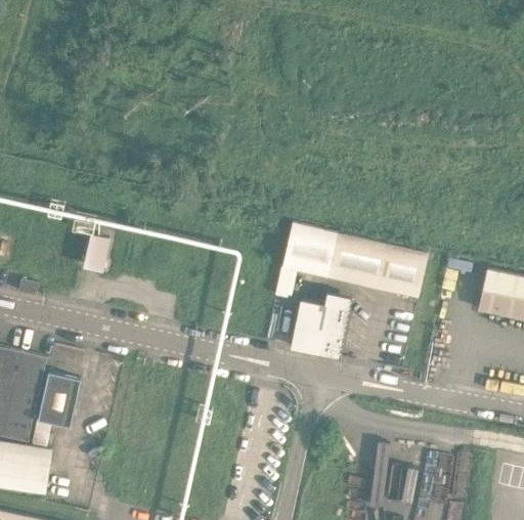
[(292,224),(281,267),(417,299),(427,255),(292,224)]
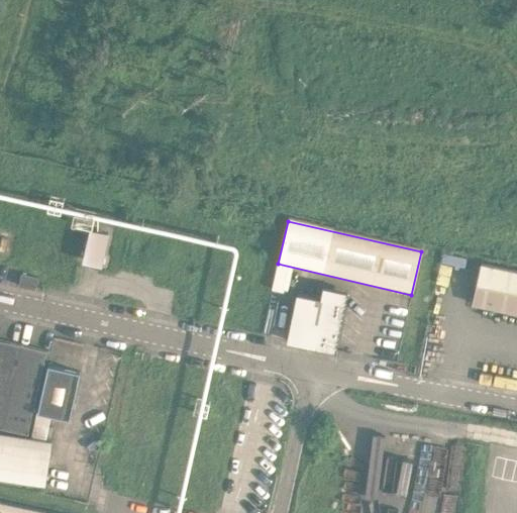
[(84,265),(104,267),(108,232),(88,230),(84,265)]
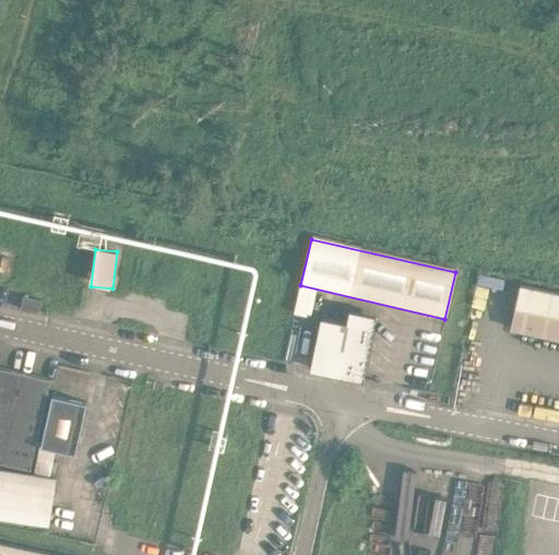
[(558,296),(519,287),(509,331),(558,341),(558,296)]
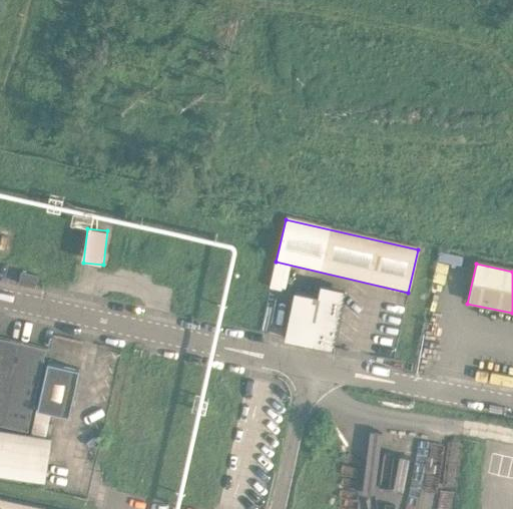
[(20,275),(17,287),(33,290),(36,279),(20,275)]
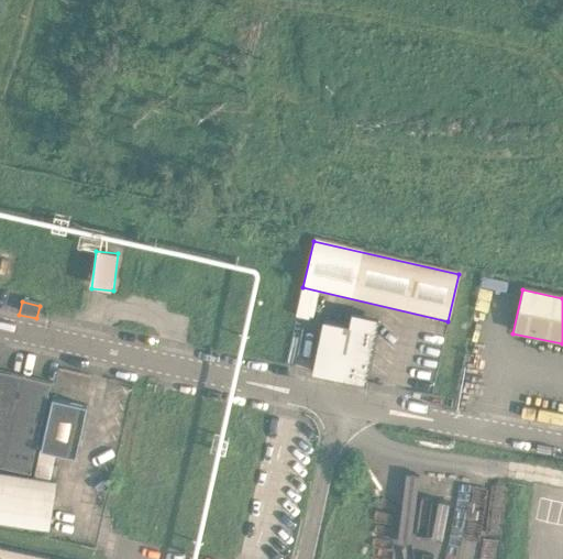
[(374,333),(318,321),(307,373),(363,386),(364,377),(374,333)]
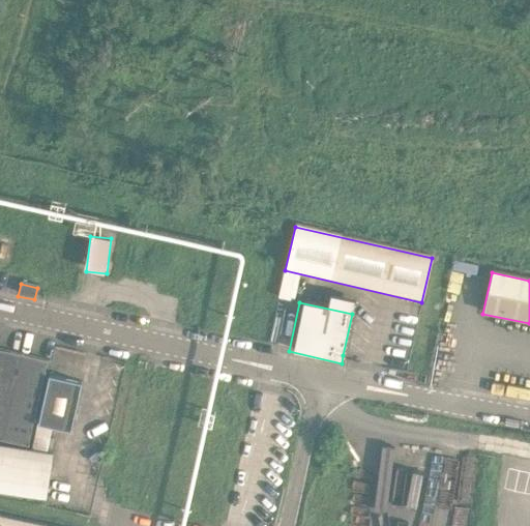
[(47,362),(0,352),(0,441),(27,447),(47,362)]
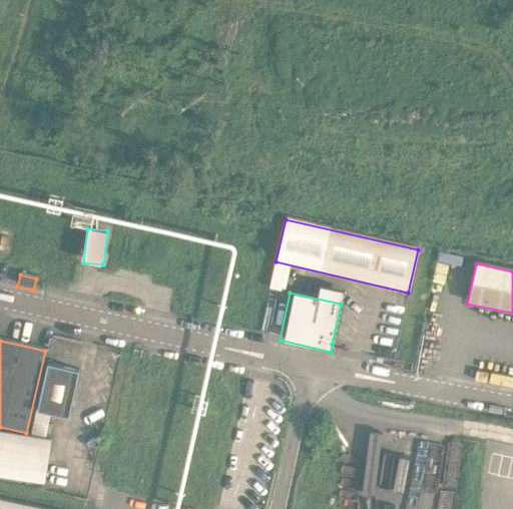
[(78,372),(47,365),(30,438),(0,433),(0,477),(43,484),(50,441),(43,440),(48,415),(68,419),(78,372)]
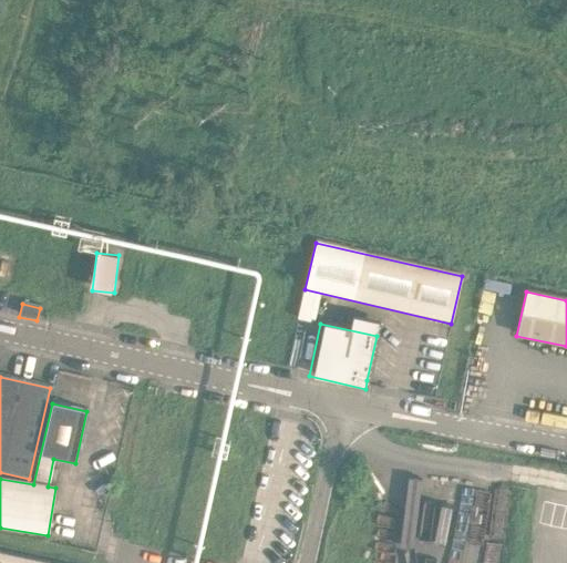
[(566,562),(566,503),(540,502),(537,562),(566,562)]
